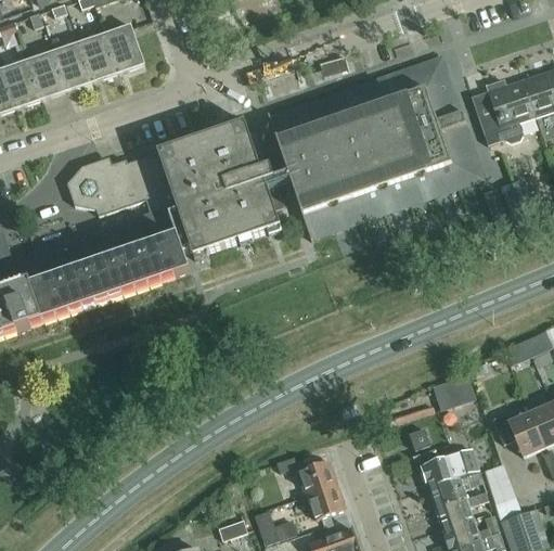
[(53,17),(66,13),(63,4),(50,9),(53,17)]
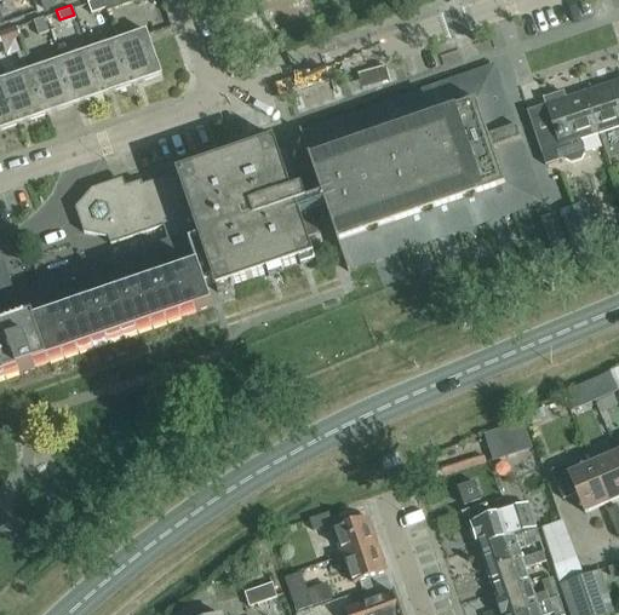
[(43,13),(33,17),(36,32),(49,28),(43,13)]
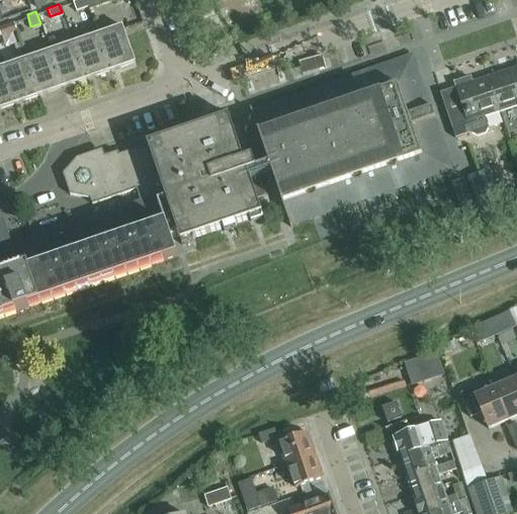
[(0,33),(16,27),(13,18),(0,23),(0,33)]
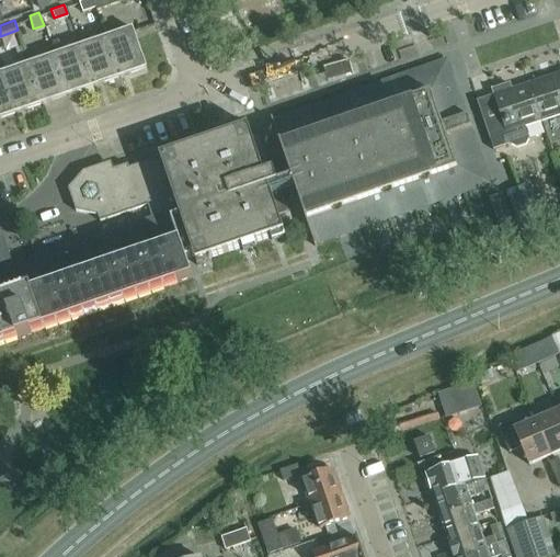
[(106,33),(120,74),(146,65),(133,24),(106,33)]
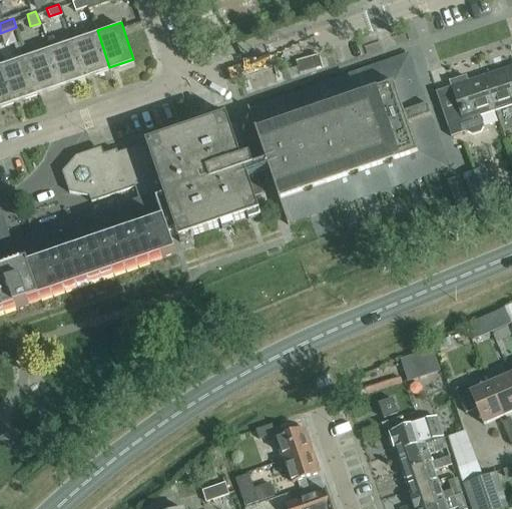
[(73,39),(85,75),(109,67),(97,30),(73,39)]
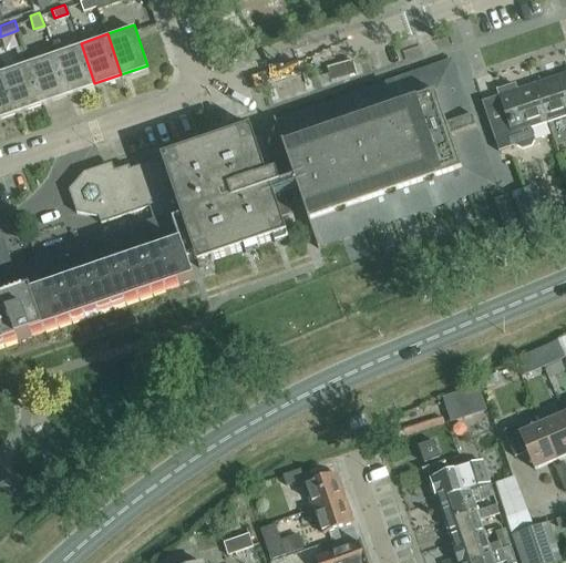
[(54,52),(69,92),(94,83),(81,43),(54,52)]
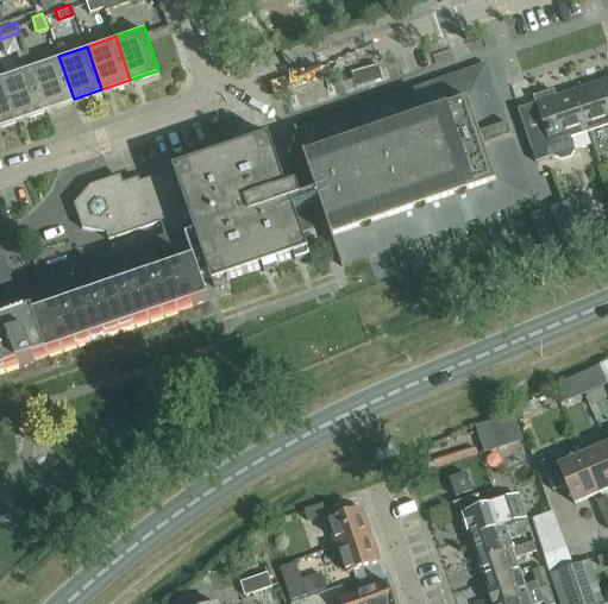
[(30,65),(45,109),(74,99),(58,56),(30,65)]
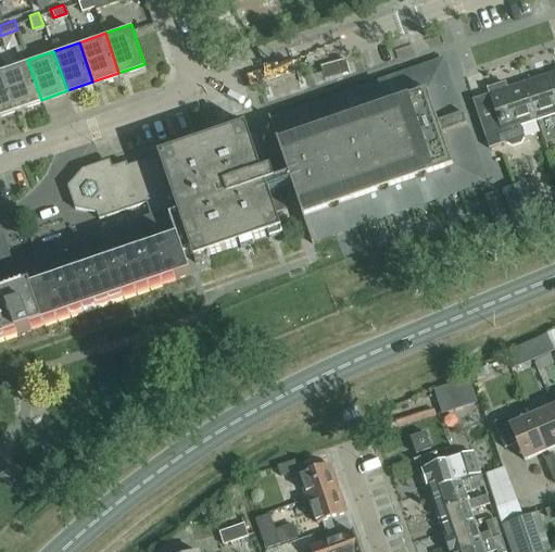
[(1,69),(15,109),(41,100),(27,60),(1,69)]
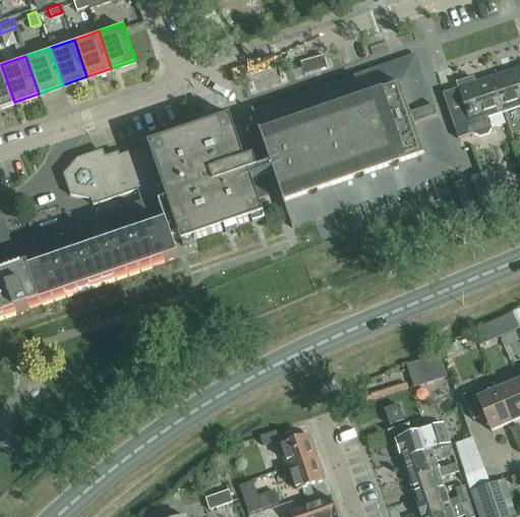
[(519,63),(489,74),(502,111),(519,104),(519,63)]
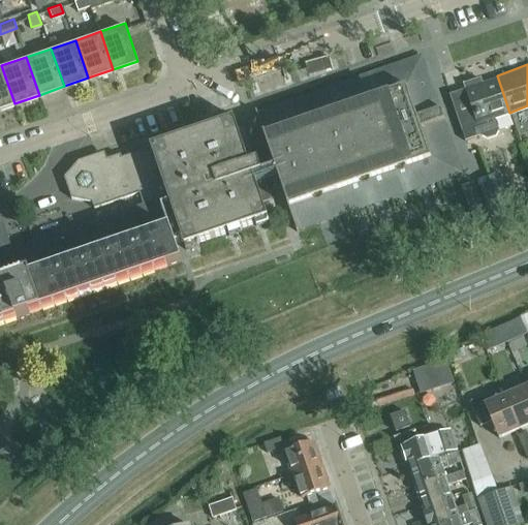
[(0,107),(14,103),(1,65),(0,65),(0,107)]
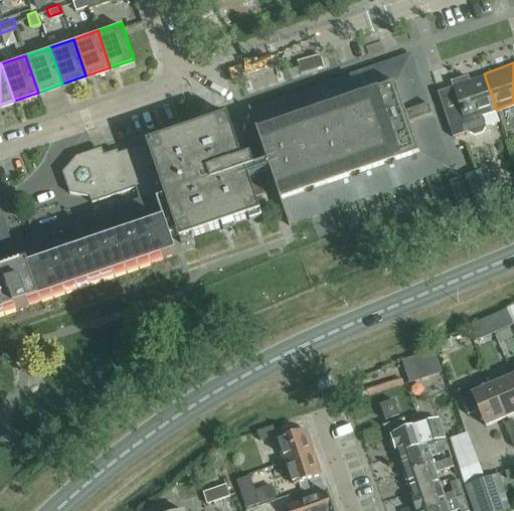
[(274,100),(249,108),(290,225),(314,216),(313,213),(447,168),(430,119),(435,117),(431,106),(425,108),(415,77),(409,79),(405,66),(392,70),(390,64),(276,104),(274,100)]
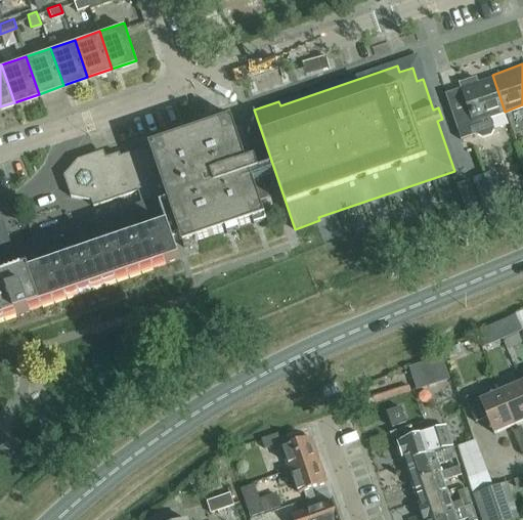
[(492,127),(489,117),(505,112),(492,75),(478,80),(476,75),(459,80),(473,122),(458,127),(461,137),(476,132),(482,135),(490,133),(492,127)]
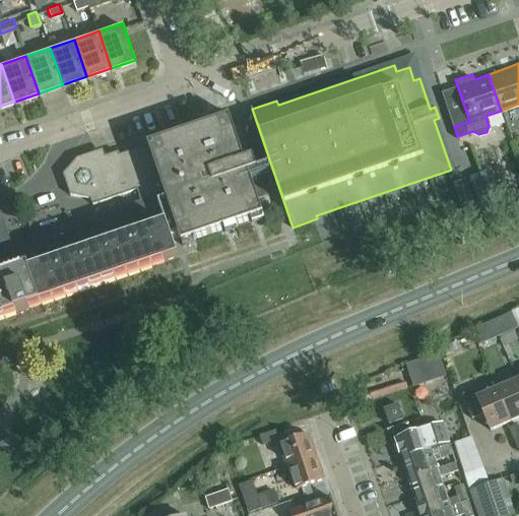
[(136,187),(140,198),(156,193),(174,245),(264,214),(257,196),(265,194),(253,155),(245,158),(229,112),(105,154),(106,157),(98,159),(77,155),(63,172),(70,192),(90,196),(92,202),(136,187)]
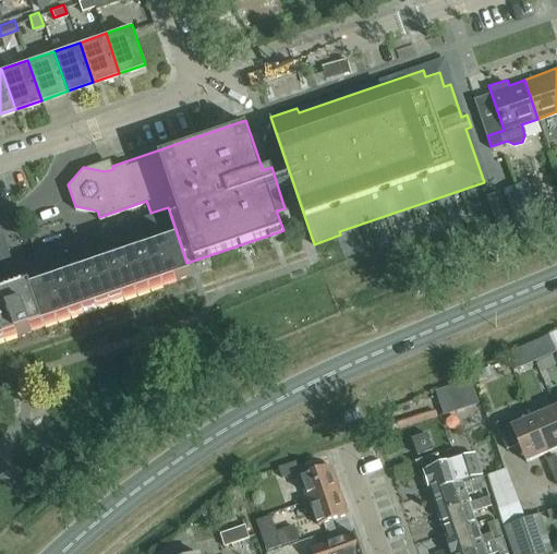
[(0,337),(120,297),(190,273),(186,263),(168,207),(150,213),(120,224),(92,233),(74,239),(49,248),(21,257),(23,264),(11,267),(7,254),(5,249),(0,251),(0,337)]
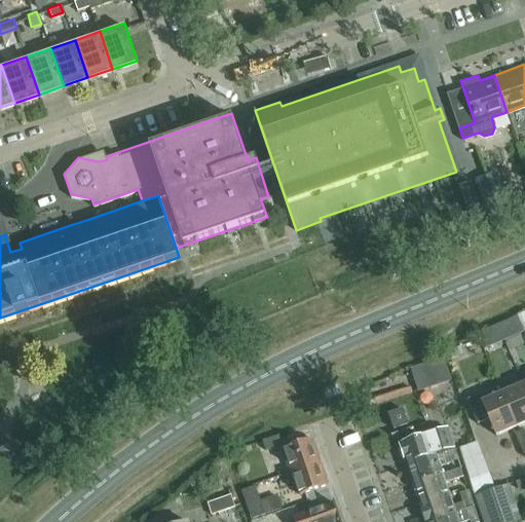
[(517,313),(511,317),(517,331),(523,328),(517,313)]
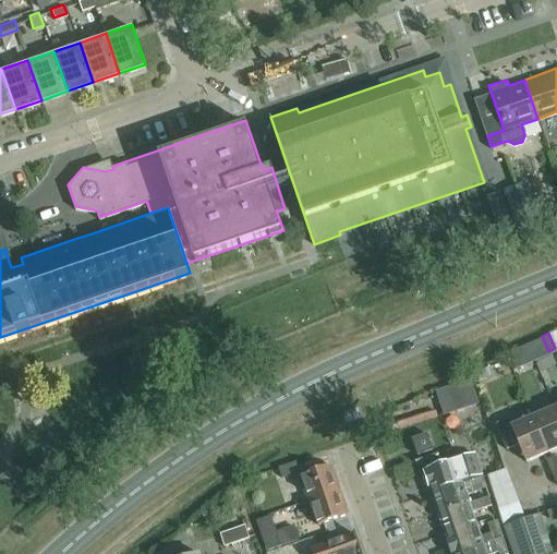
[(534,358),(528,341),(506,351),(512,368),(534,358)]
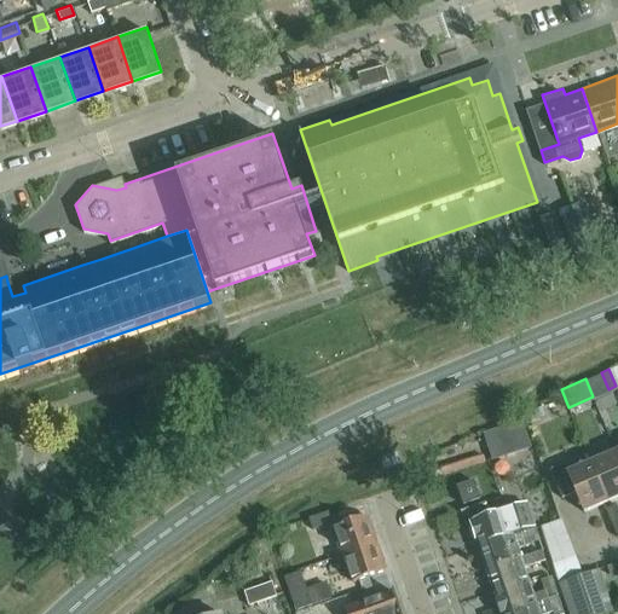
[(541,404),(526,410),(530,418),(544,412),(541,404)]
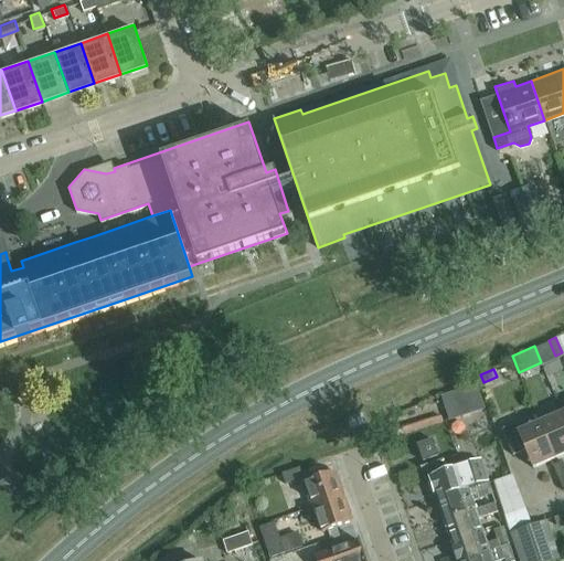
[(539,420),(554,455),(563,451),(563,416),(561,410),(539,420)]
